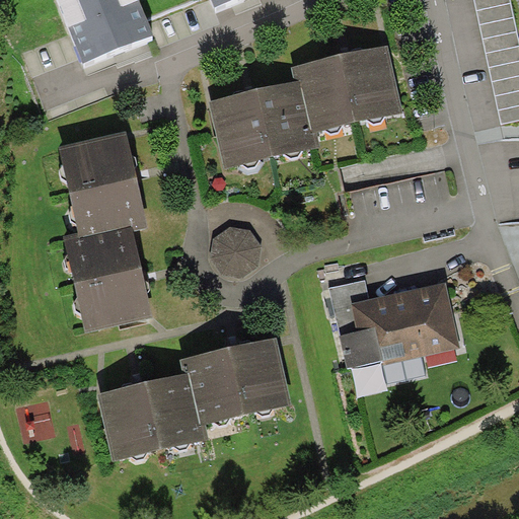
[(154,34),(140,0),(57,0),(83,63),(154,34)]
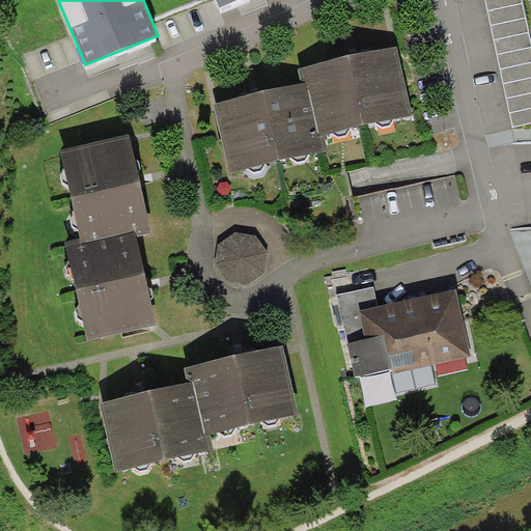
[(530,38),(523,0),(485,0),(512,127),(530,122),(530,38)]
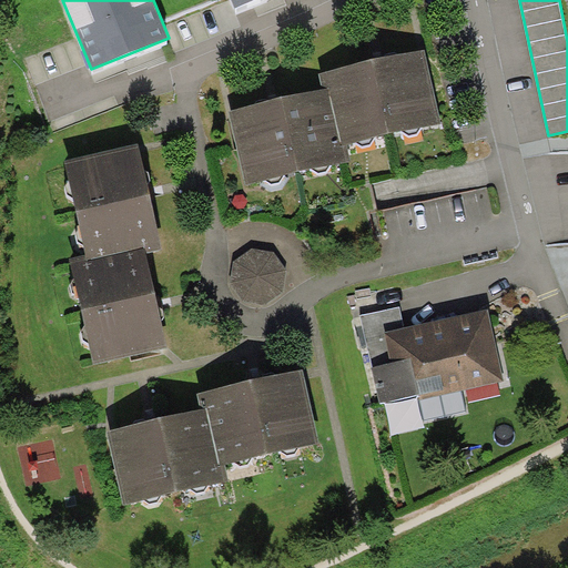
[(425,50),(318,73),(322,90),(330,89),(342,145),(347,144),(440,124),(425,50)]
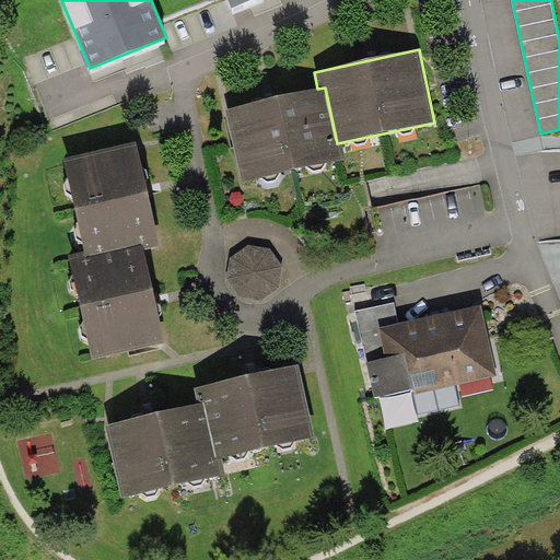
[(347,159),(342,142),(337,143),(325,88),(317,89),(226,109),(242,183),(347,159)]
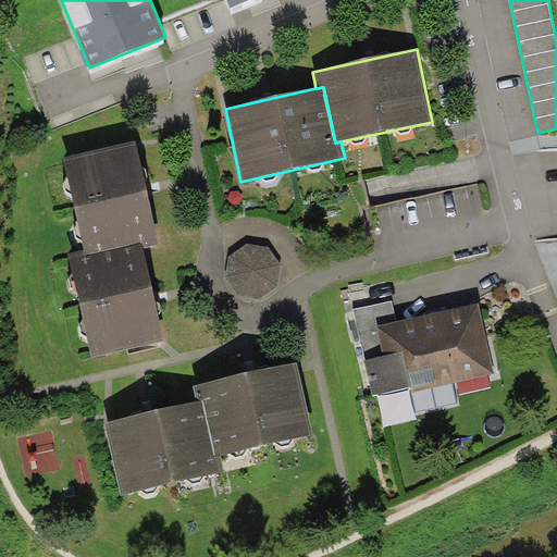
[(159,243),(137,143),(65,158),(85,250),(86,258),(144,246),(159,243)]
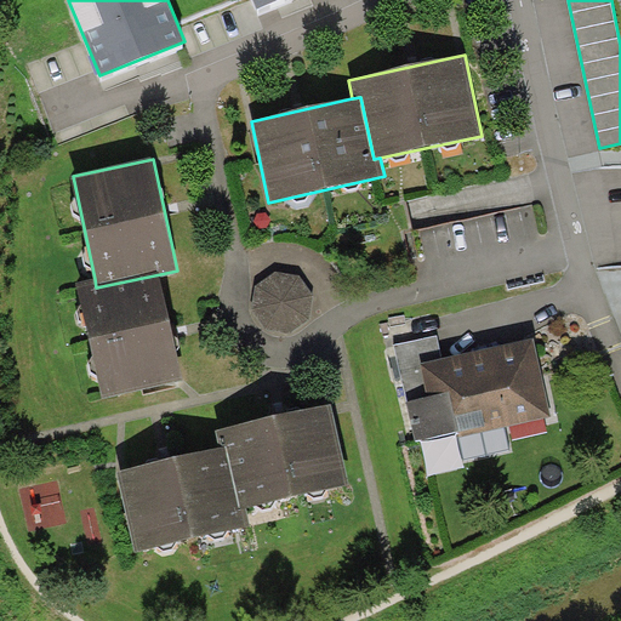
[(300,275),(278,272),(257,284),(252,308),(267,326),(289,331),(309,319),(311,295),(300,275)]
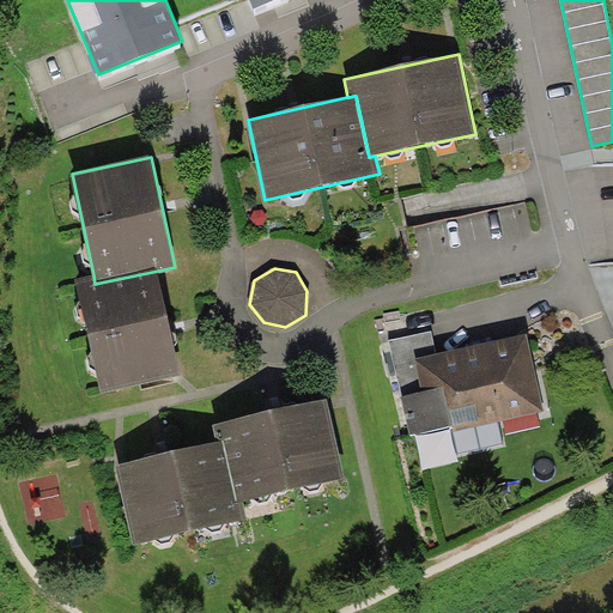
[(101,392),(180,376),(158,271),(95,284),(93,275),(77,278),(101,392)]
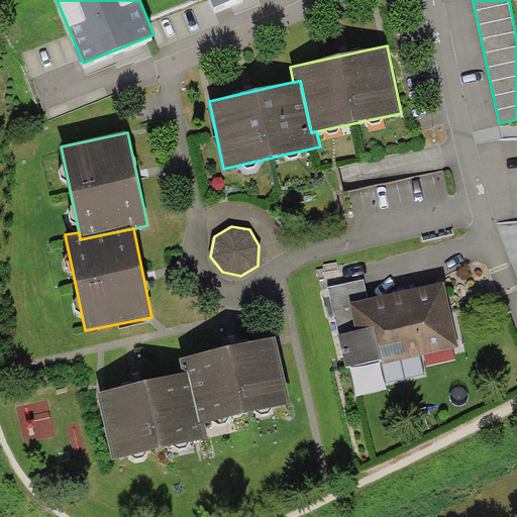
[(365,280),(328,288),(339,334),(356,330),(350,302),(369,298),(365,280)]
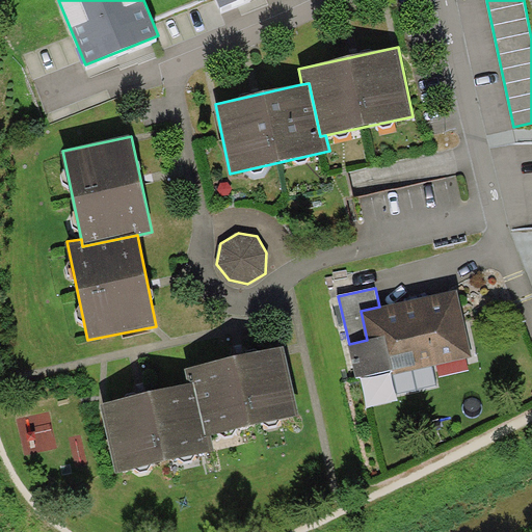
[(379,307),(361,311),(367,340),(349,344),(348,344),(355,378),(392,370),(393,375),(472,357),(456,289),(379,307)]
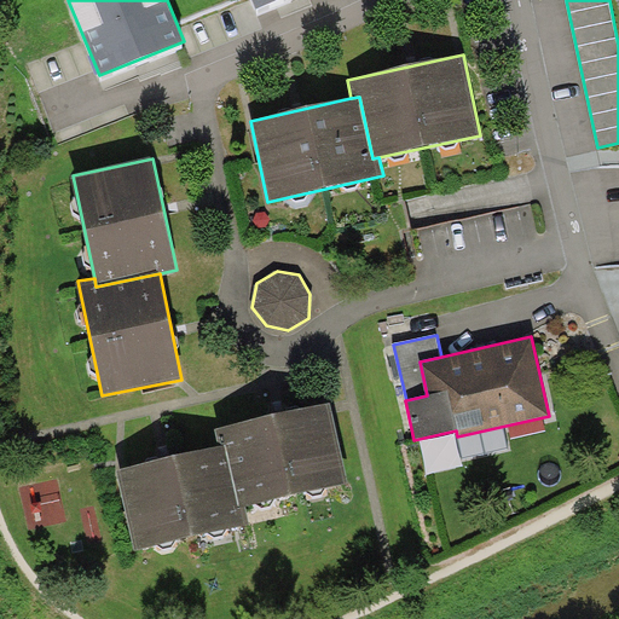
[(331,403),(215,428),(219,446),(225,445),(239,507),(246,505),(348,482),(331,403)]
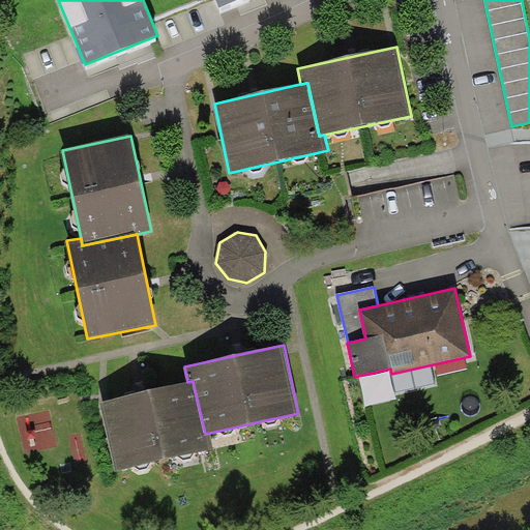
[(213,448),(210,433),(205,434),(193,381),(187,382),(99,403),(116,472),(213,448)]
